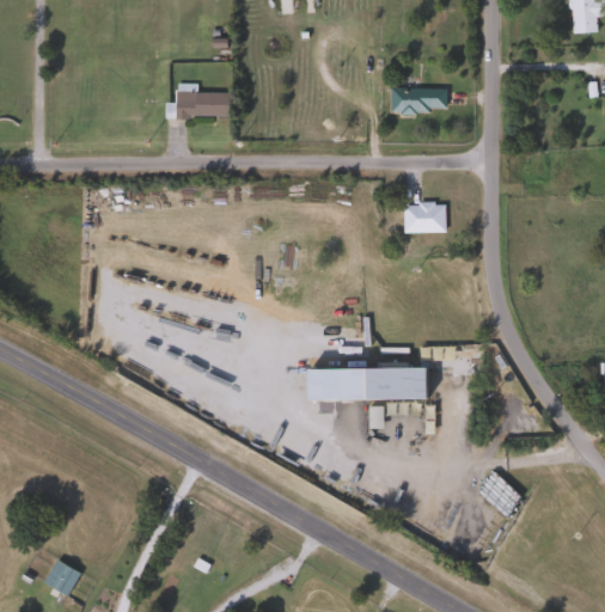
[(604,16),(597,17),(598,32),(573,34),(570,0),(604,0),(604,16)]
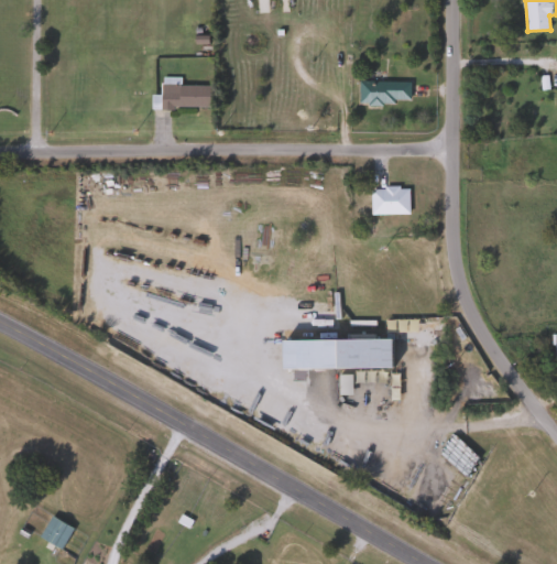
[(371,80),(371,71),(388,71),(388,82),(412,82),(412,105),(361,104),(361,80),(371,80)]
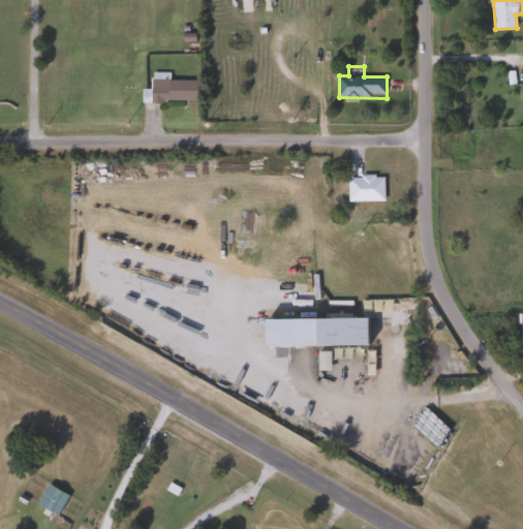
[(152,101),(152,80),(198,80),(198,102),(152,101)]
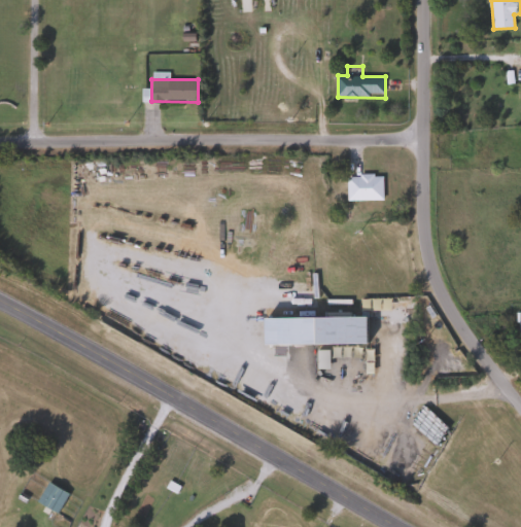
[(384,200),(349,200),(349,175),(384,175),(384,200)]
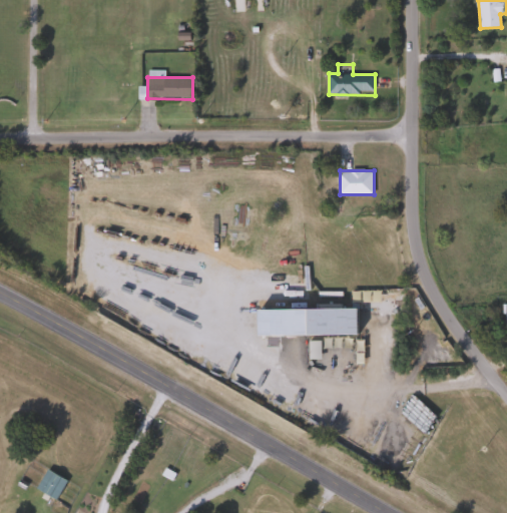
[(428,363),(427,338),(420,338),(421,363),(428,363)]
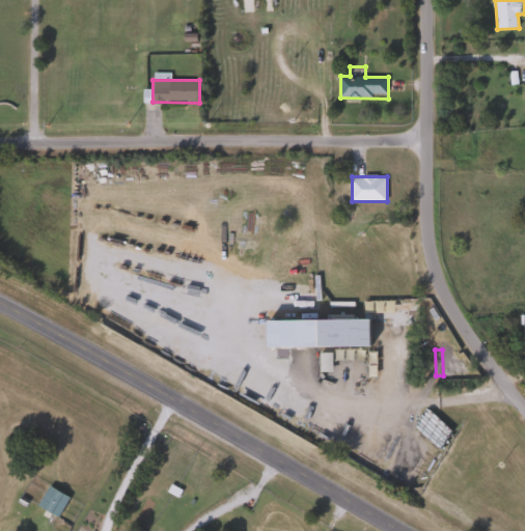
[(39,505),(50,486),(71,498),(59,516),(39,505)]
